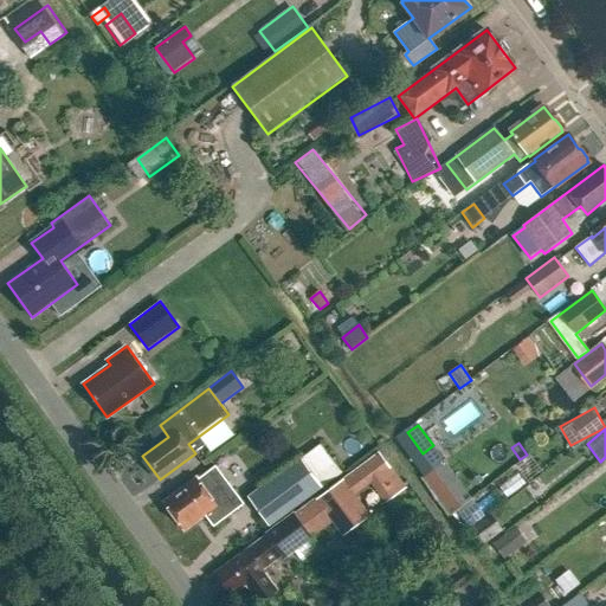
[(322,488),(342,474),(321,445),(302,459),(301,458),(247,497),(269,526),(322,487),(322,488)]
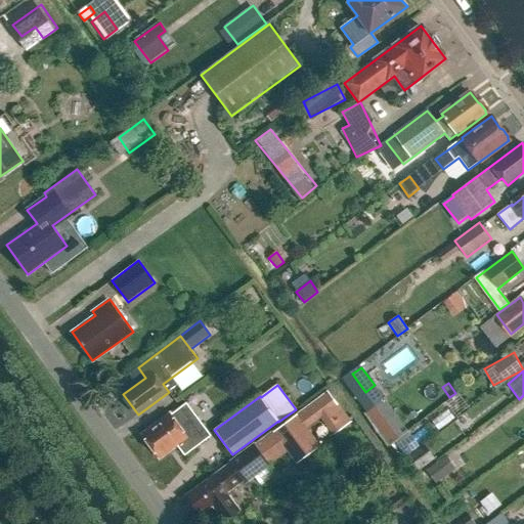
[(329,391),(279,427),(186,494),(201,515),(213,506),(221,517),(237,506),(229,494),(230,494),(229,492),(246,480),(247,481),(270,464),(269,463),(289,448),(298,461),(319,445),(305,426),(321,415),(336,434),(351,422),(329,391)]
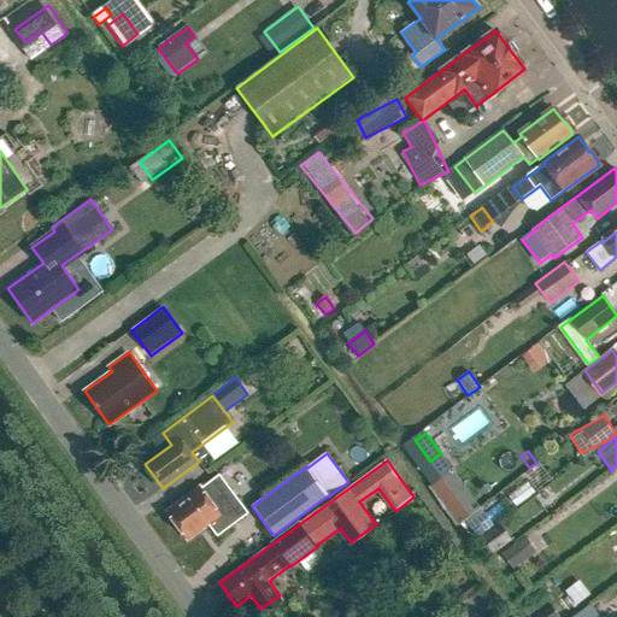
[(458,523),(480,507),(452,470),(432,486),(458,523)]
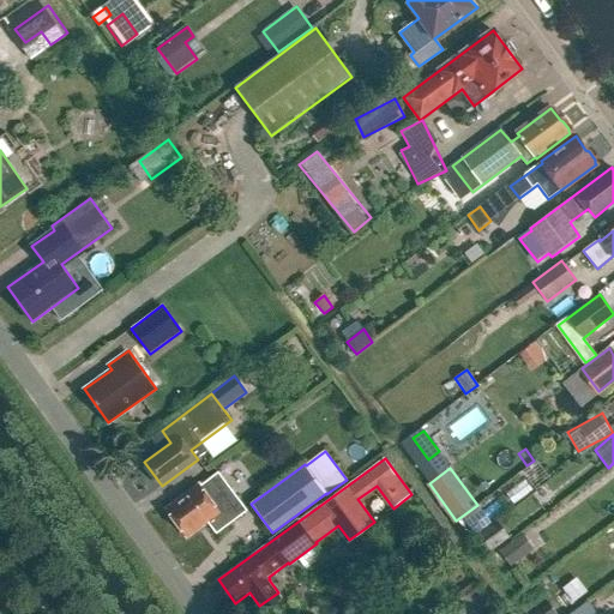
[(218,471),(202,485),(200,482),(167,507),(188,536),(209,522),(217,534),(248,510),(218,471)]
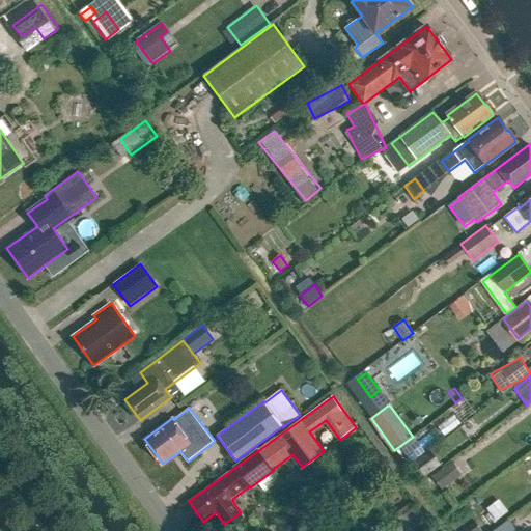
[(441,428),(447,437),(463,425),(456,416),(441,428)]
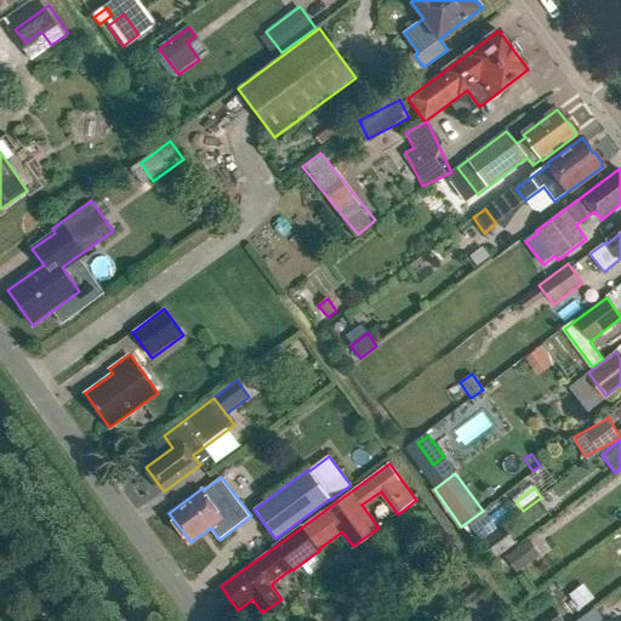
[(486,516),(469,528),(480,541),(496,529),(486,516)]
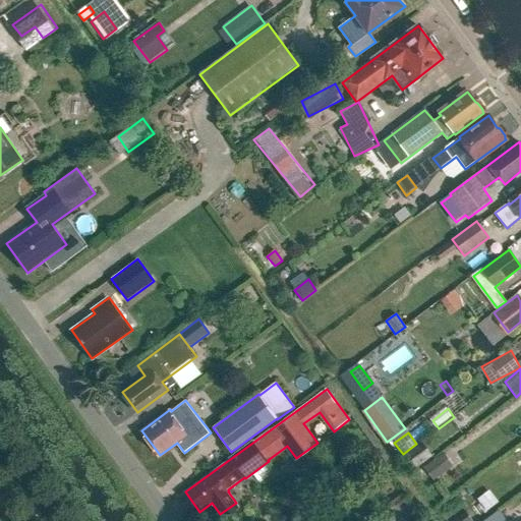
[(404,456),(414,469),(431,456),(421,443),(404,456)]
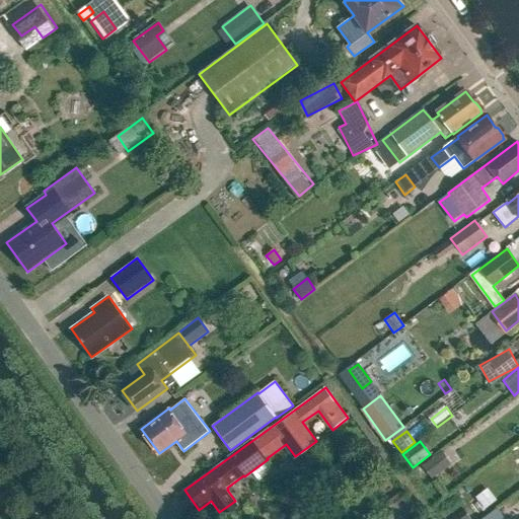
[(337,449),(335,449),(334,449),(331,449),(330,449),(329,450),(328,451),(327,452),(326,454),(326,455),(326,456),(327,458),(328,459),(329,460),(330,461),(331,461),(334,461),(335,461),(336,461),(338,460),(339,459),(339,458),(340,456),(340,455),(340,454),(340,452),(339,451),(338,450),(337,449)]
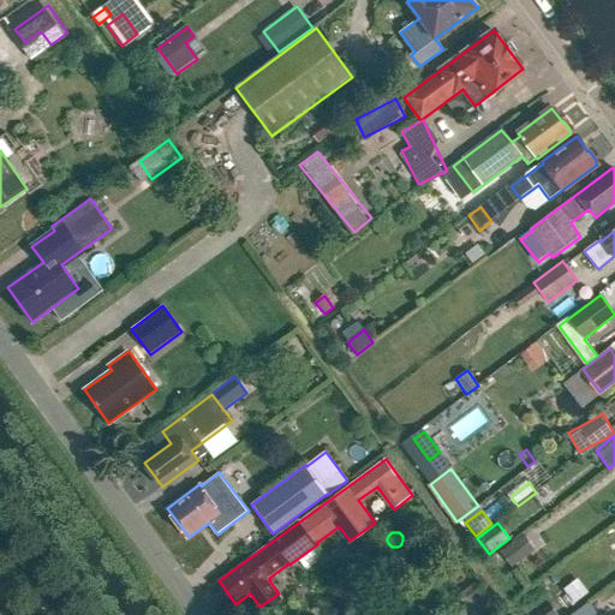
[(501,553),(512,567),(535,550),(524,536),(501,553)]
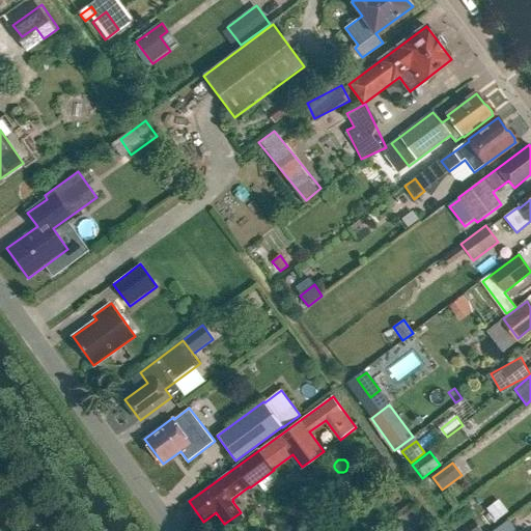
[(480,514),(492,530),(499,524),(486,509),(480,514)]
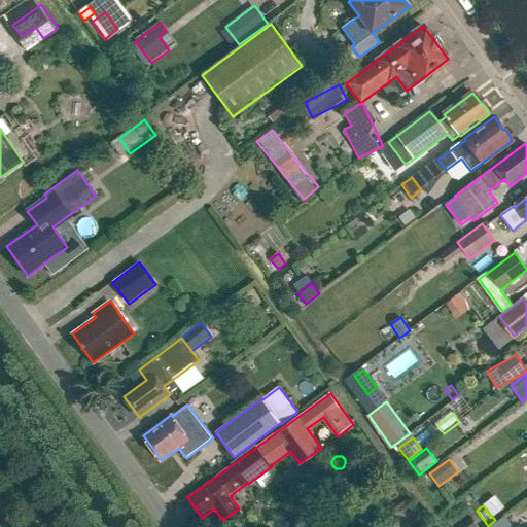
[(486,526),(507,526),(500,517),(486,526)]
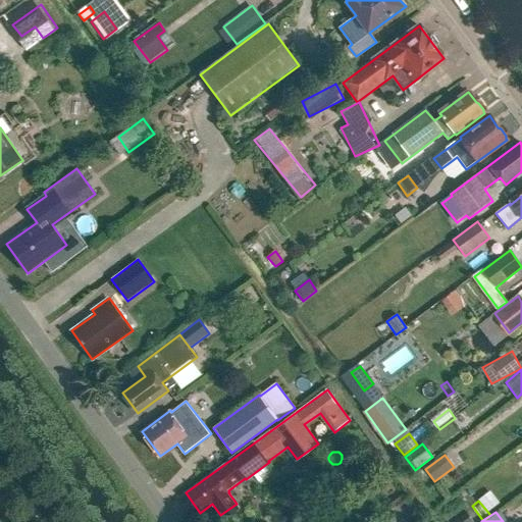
[(472,521),(473,521),(467,513),(454,521),(472,521)]
